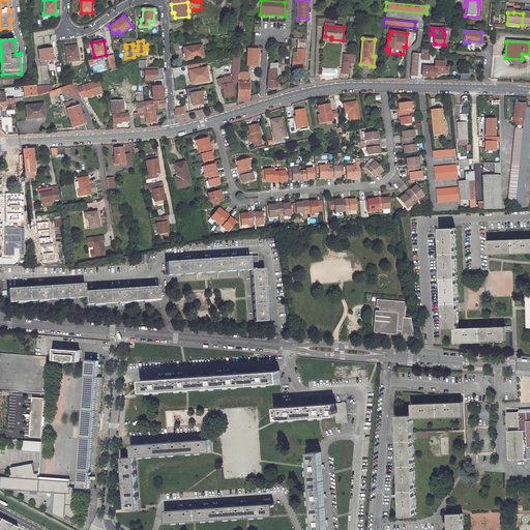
[(201,46),(183,49),(184,58),(193,57),(193,59),(202,58),(201,46)]
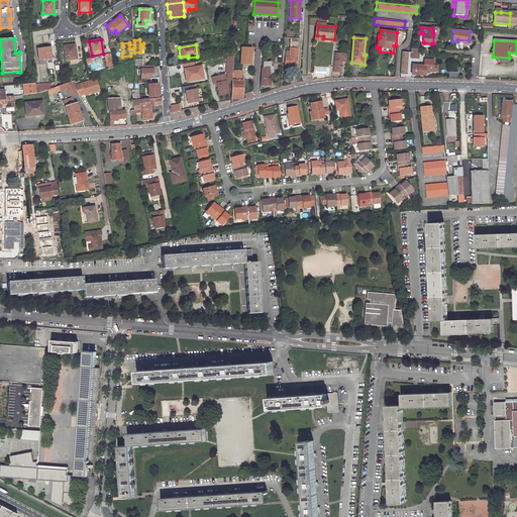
[(75,45),(65,46),(66,61),(77,60),(75,45)]
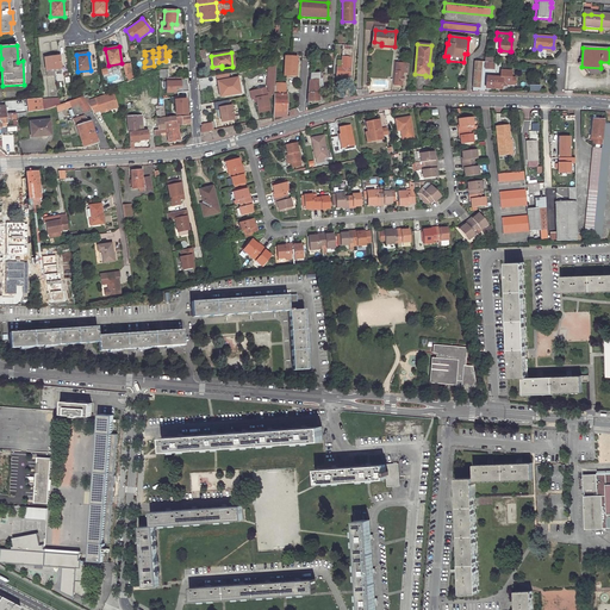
[(62,55),(44,57),(47,76),(62,74),(61,63),(63,63),(62,55)]
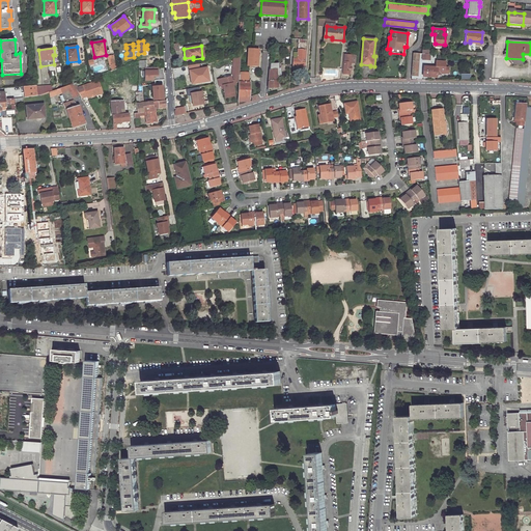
[(259,50),(248,50),(248,65),(258,66),(259,50)]
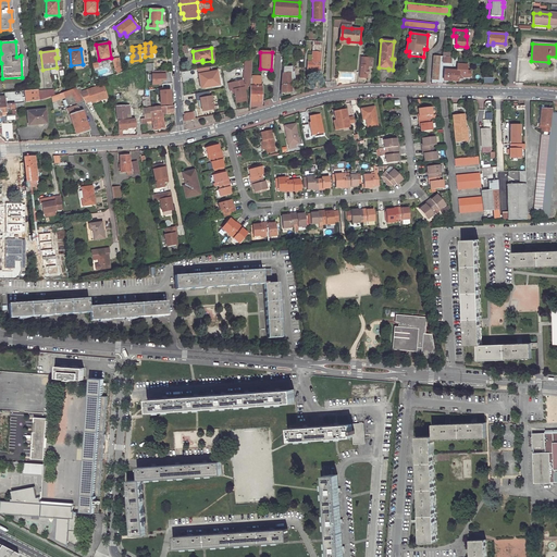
[(320,70),(321,53),(309,52),(308,69),(320,70)]
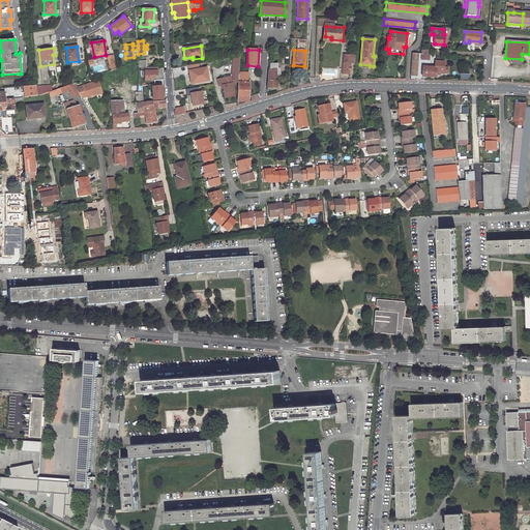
[(234,80),(232,80),(233,85),(235,83),(237,81),(240,82),(241,56),(233,58),(233,75),(234,75),(234,80)]
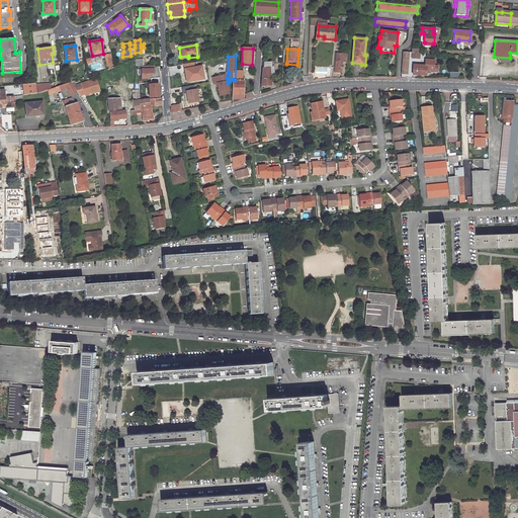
[(348,56),(336,55),(334,72),(341,73),(342,61),(347,62),(348,56)]
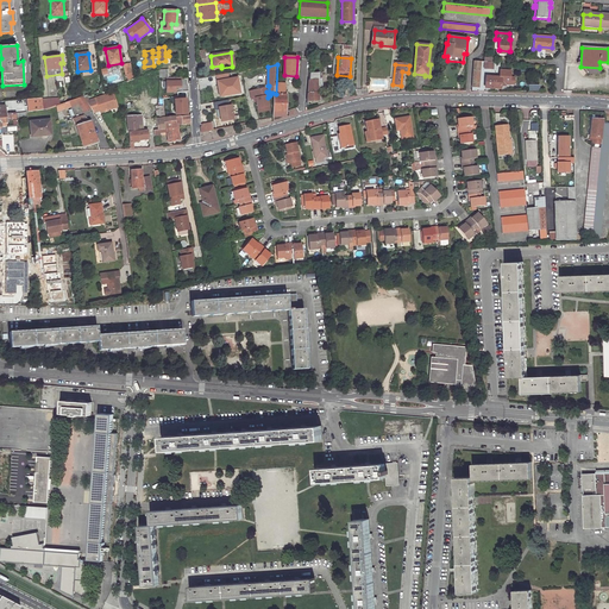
[(500,70),(500,77),(501,77),(501,83),(504,85),(509,85),(510,77),(510,71),(500,70)]
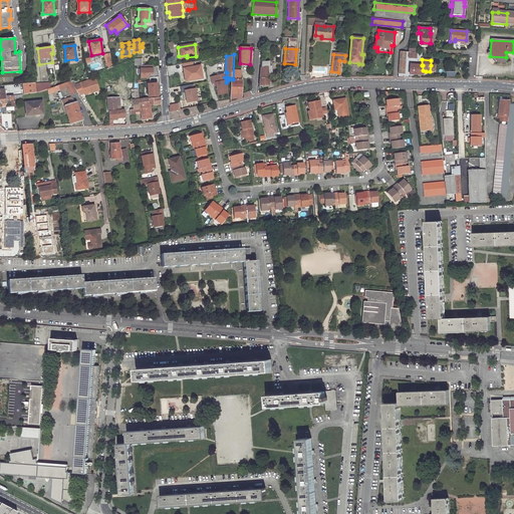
[(423,65),(422,65),(418,65),(418,64),(417,64),(417,65),(411,64),(411,73),(422,74),(422,73),(423,70),(423,65)]
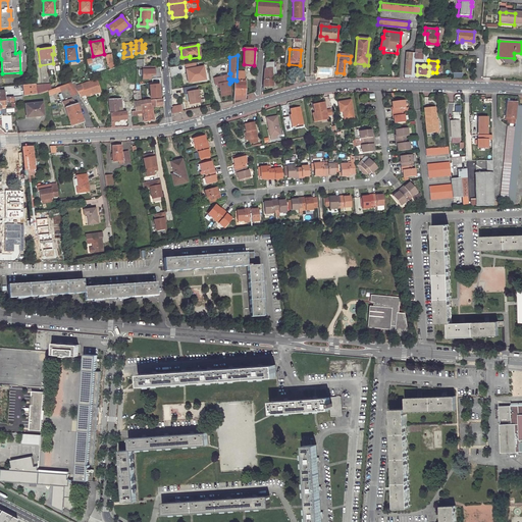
[(203,66),(186,69),(188,83),(205,80),(203,66)]
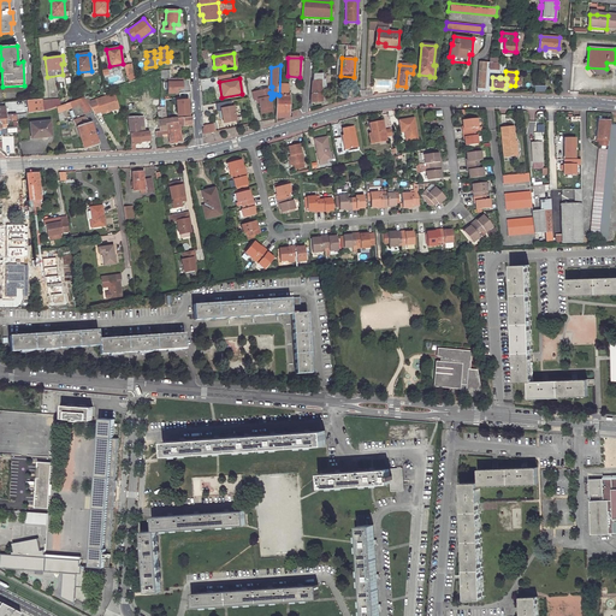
[(324,94),(324,86),(320,86),(312,87),(311,107),(323,107),(321,94),(324,94)]
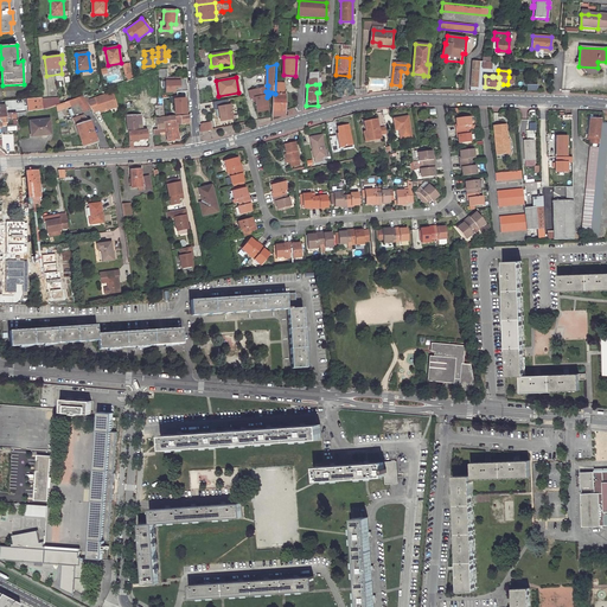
[(264,88),(253,90),(254,98),(255,97),(259,112),(270,109),(267,97),(266,91),(264,88)]
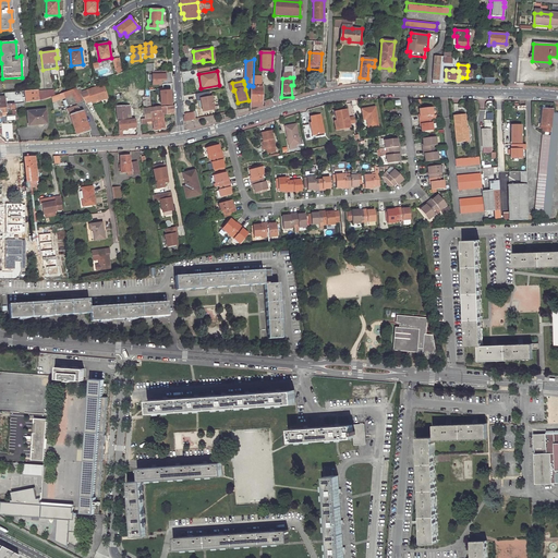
[(262,86),(261,86),(261,84),(257,83),(257,86),(253,86),(251,106),(263,106),(263,86),(262,86)]
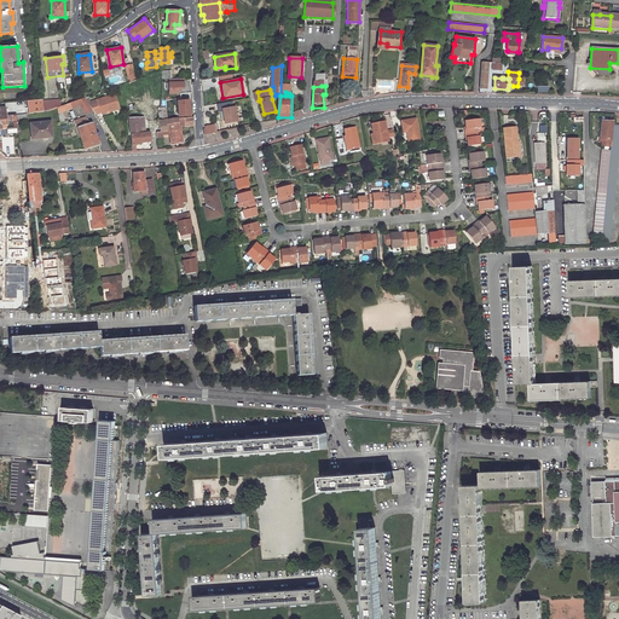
[(59,99),(42,100),(44,113),(57,108),(61,106),(59,99)]
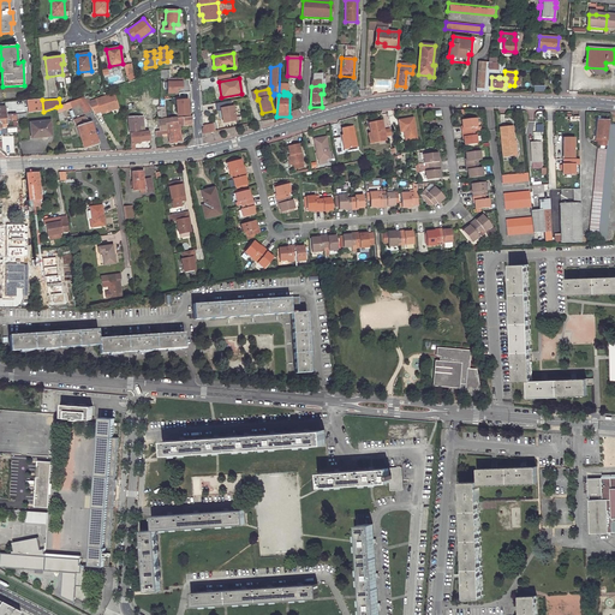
[(75,107),(78,111),(84,105),(84,103),(79,99),(60,106),(57,107),(58,113),(75,107)]
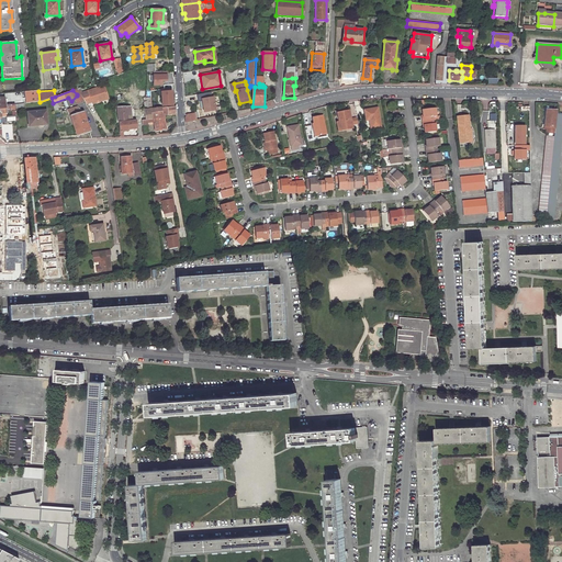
[(38,91),(25,92),(26,103),(40,102),(38,91)]
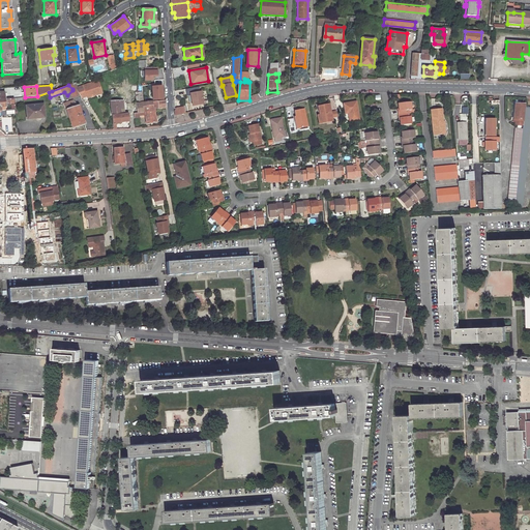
[(120,86),(109,87),(112,115),(123,114),(120,86)]
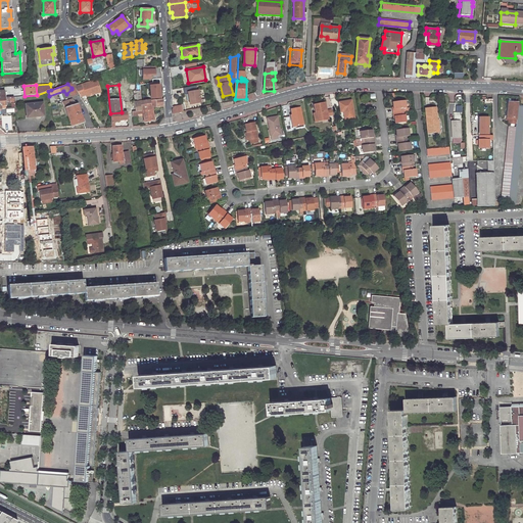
[(159,85),(150,86),(150,90),(152,90),(153,98),(160,98),(159,85)]
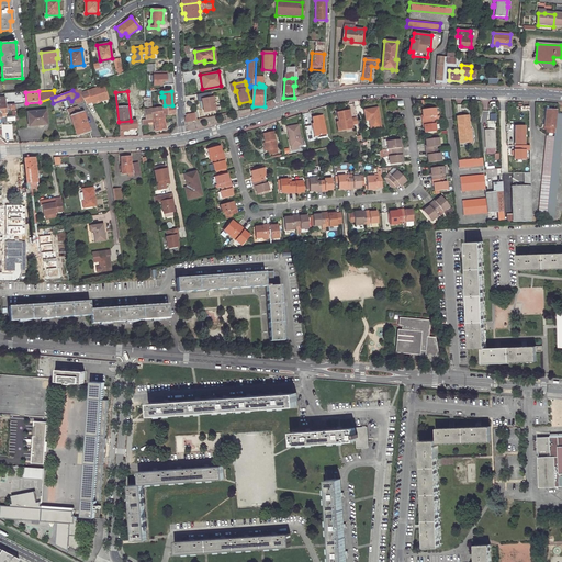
[(81,100),(77,96),(71,101),(75,105),(81,100)]
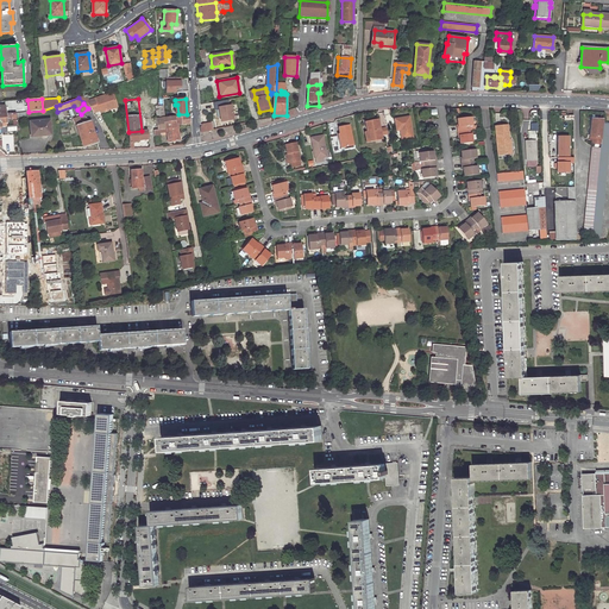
[(232,105),(219,107),(223,121),(234,119),(232,105)]
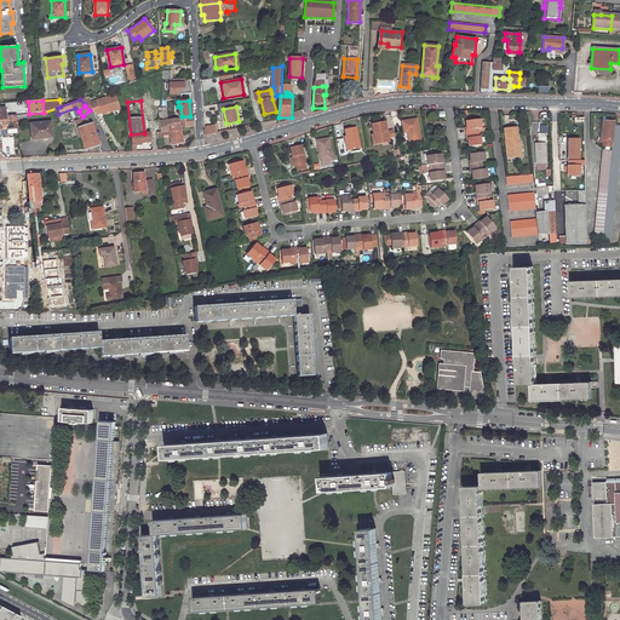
[(168,132),(170,145),(183,144),(181,127),(194,126),(193,118),(177,119),(177,125),(167,125),(168,132)]
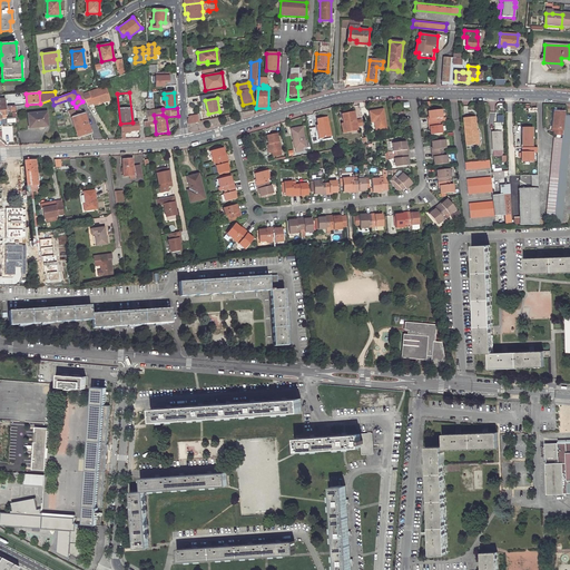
[(382,108),(369,111),(371,120),(373,119),(374,121),(375,130),(386,128),(382,108)]
